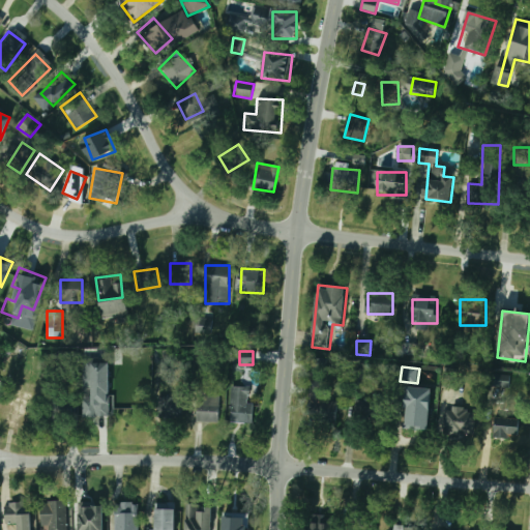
[(509,386),(509,376),(491,376),(491,386),(509,386)]
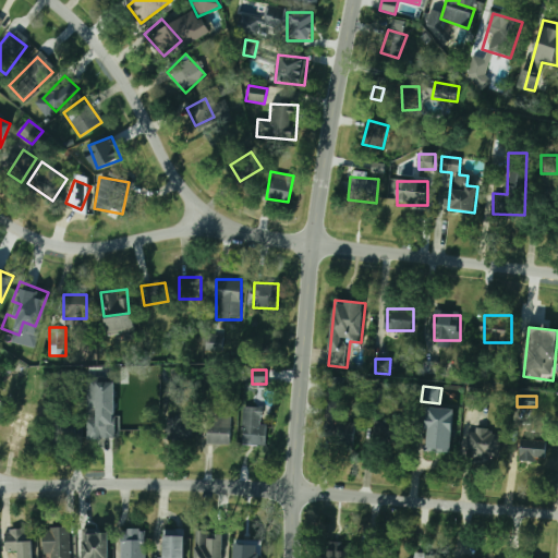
[(339,421),(340,398),(325,397),(324,445),(354,446),(355,422),(339,421)]
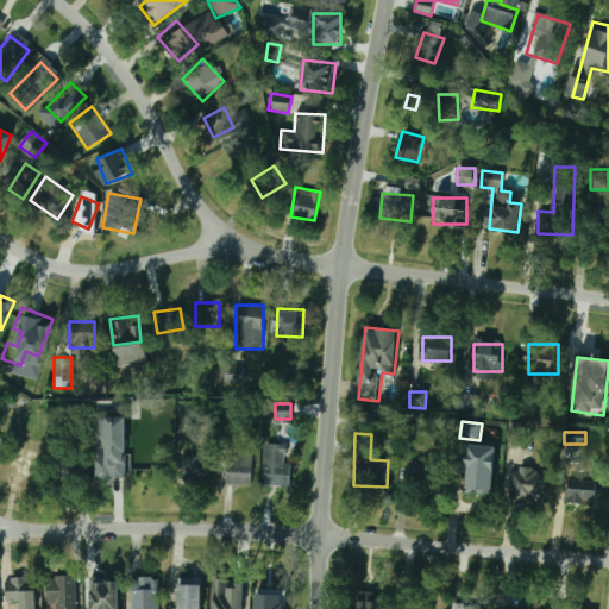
[(0,459),(11,445),(0,437),(0,459)]
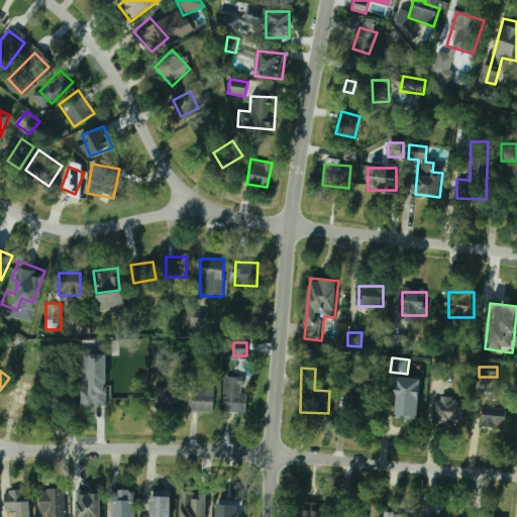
[(419,419),(424,380),(401,377),(396,417),(419,419)]
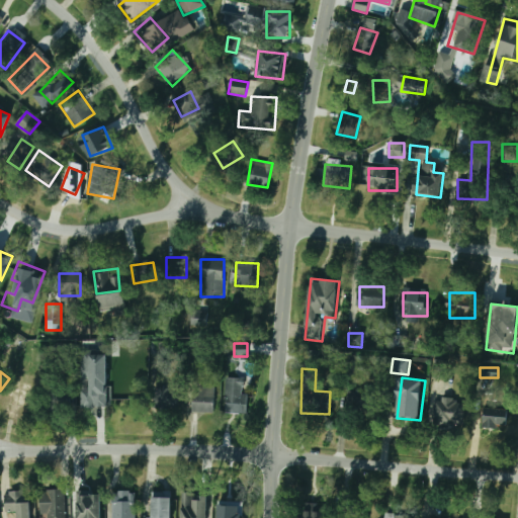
[(25,413),(38,396),(18,379),(5,397),(25,413)]
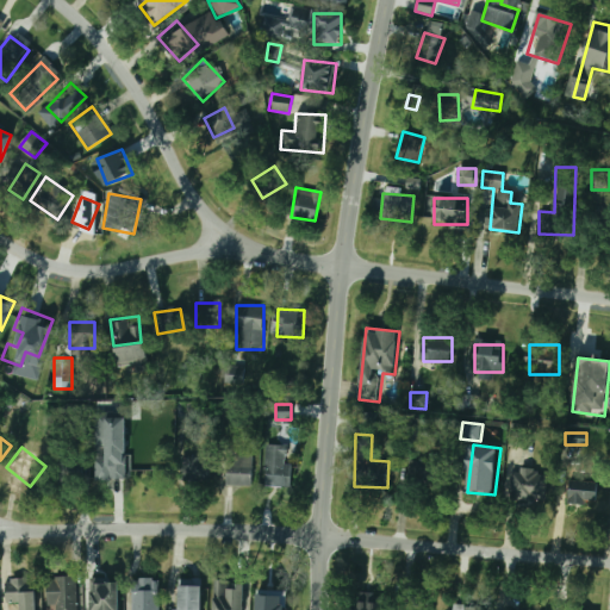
[(287,447),(266,447),(266,486),(287,486),(287,447)]
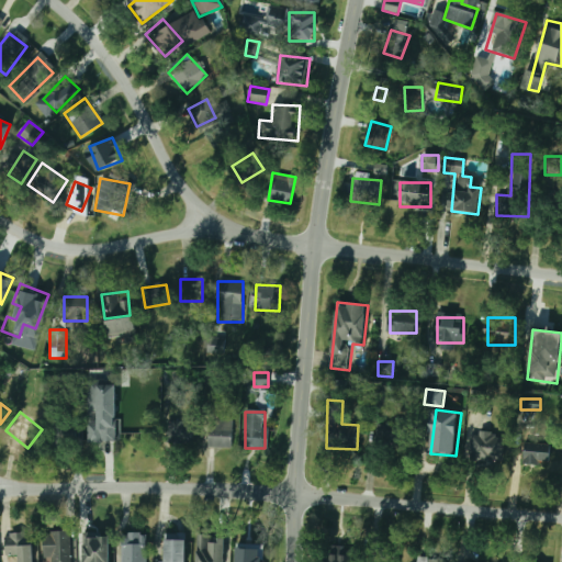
[(113,418),(89,418),(89,444),(113,444),(113,418)]
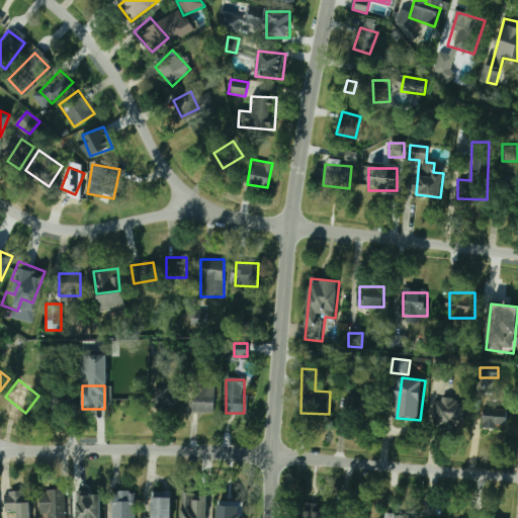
[(213,413),(213,386),(191,386),(191,413),(213,413)]
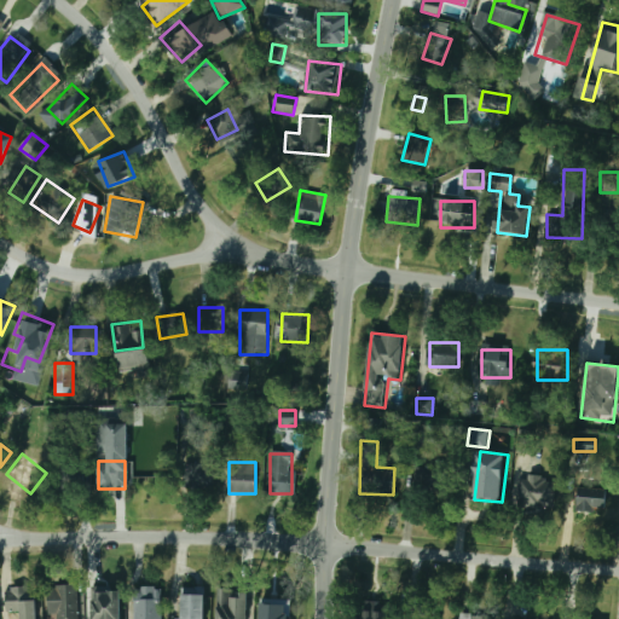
[(166,487),(166,464),(138,464),(138,487),(166,487)]
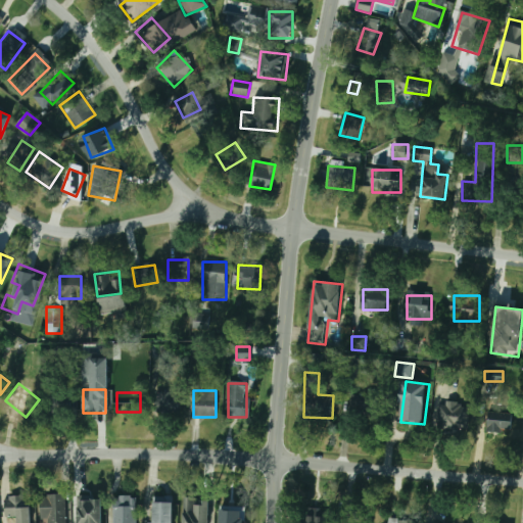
[(179,392),(153,392),(153,413),(179,413),(179,392)]
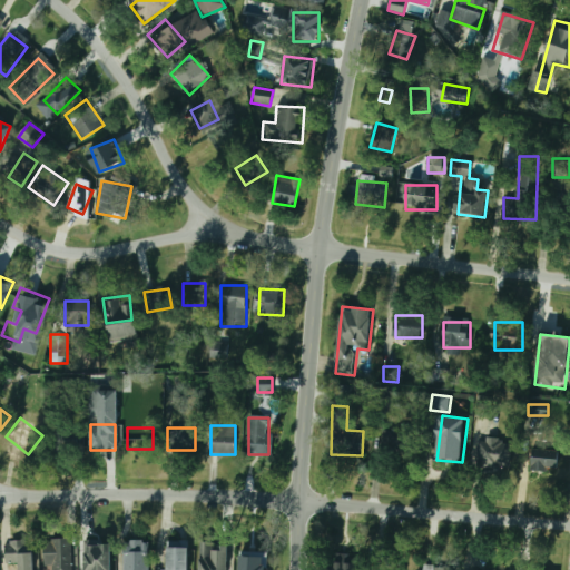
[(49,454),(77,454),(77,430),(49,430),(49,454)]
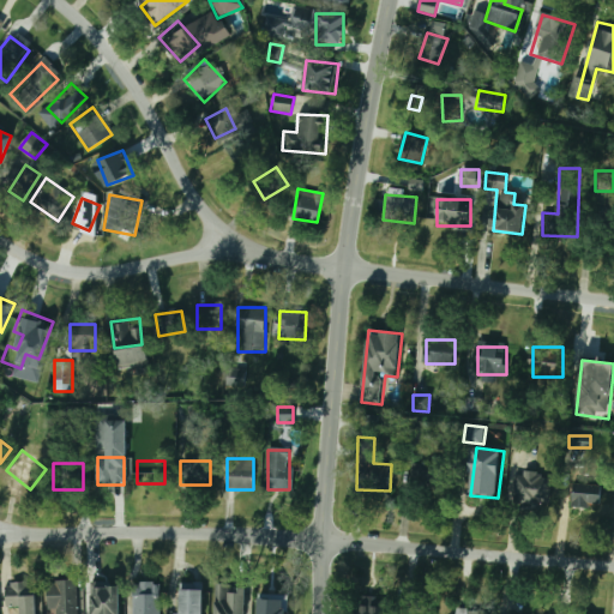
[(411,491),(443,489),(441,464),(410,465),(411,491)]
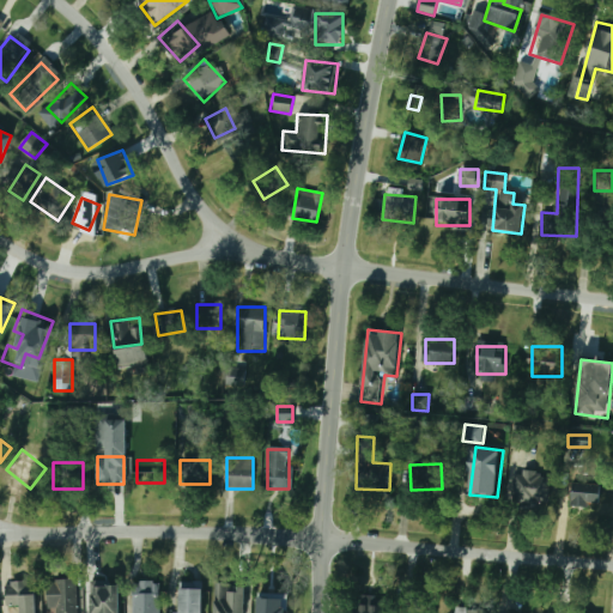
[(513,502),(548,502),(548,473),(513,473),(513,502)]
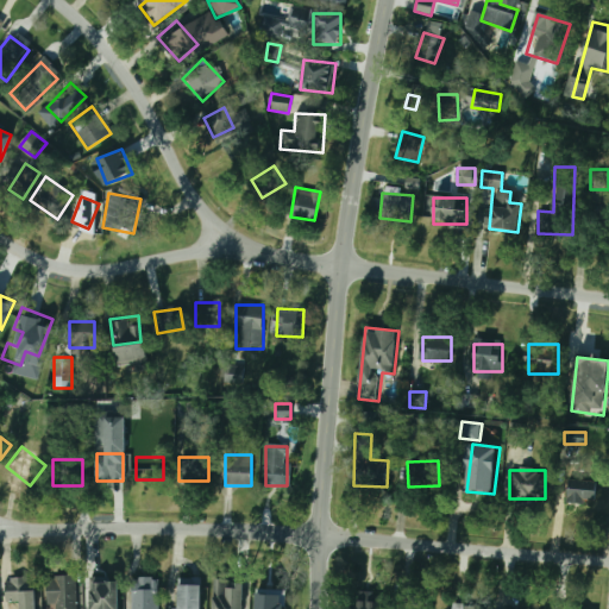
[(596,481),(566,481),(566,506),(596,506),(596,481)]
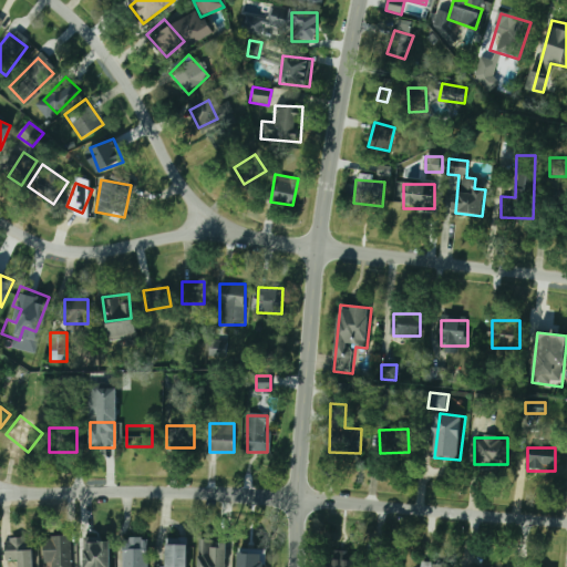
[(70,566),(70,536),(44,536),(44,563),(51,563),(51,566),(70,566)]
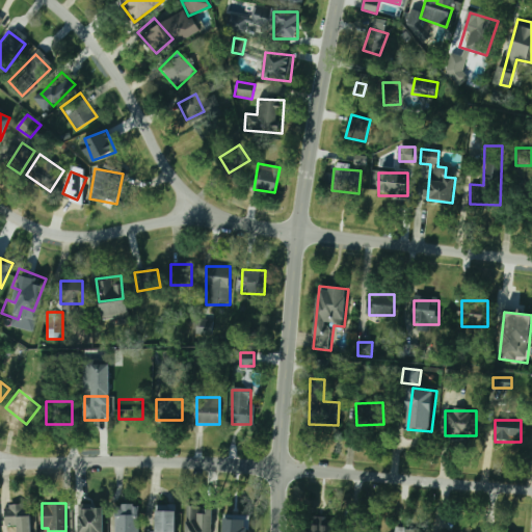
[(104,504),(77,504),(77,529),(104,529),(104,504)]
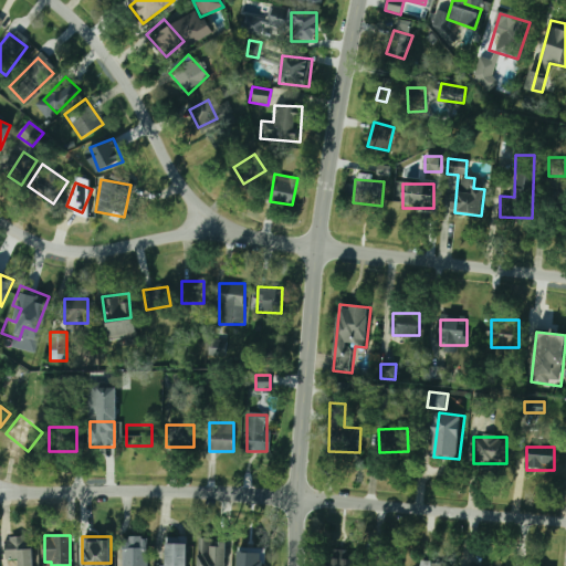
[(123,536),(123,565),(147,565),(147,536),(123,536)]
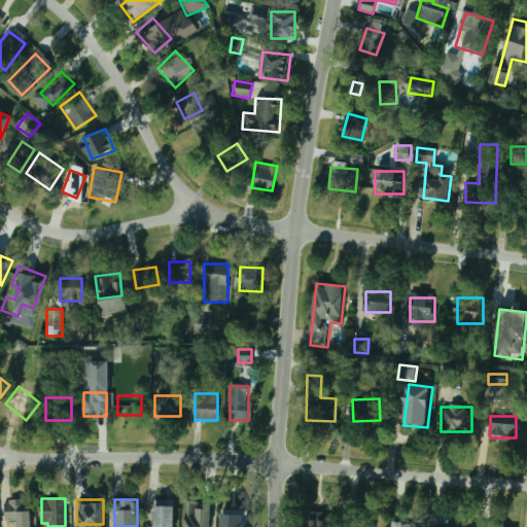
[(16,526),(31,526),(31,500),(4,500),(4,521),(16,521),(16,526)]
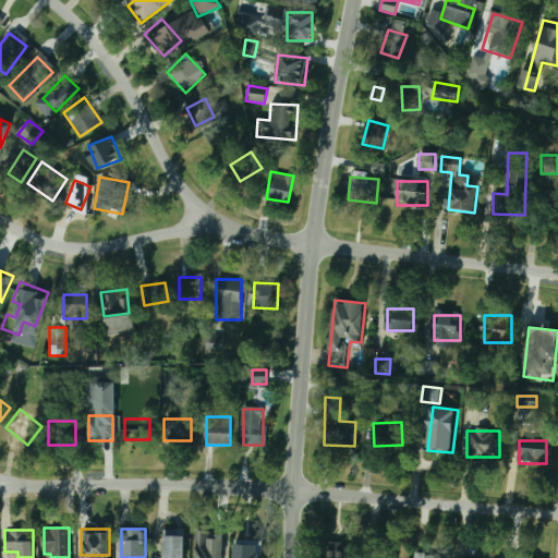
[(259,557),(259,532),(234,532),(234,557),(259,557)]
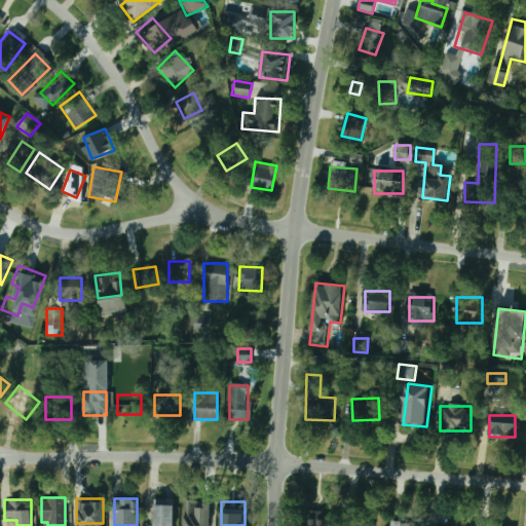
[(183,525),(211,525),(211,502),(183,502),(183,525)]
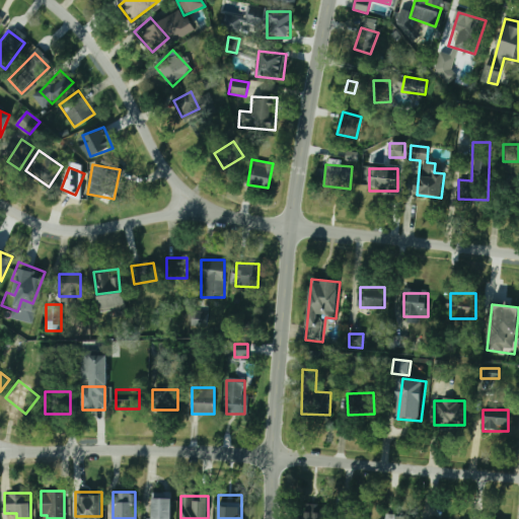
[(171,518),(171,498),(152,498),(152,518),(171,518)]
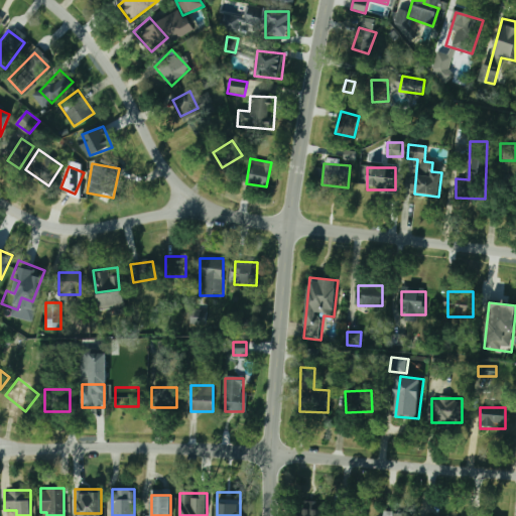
[(324,515),(324,504),(298,504),(298,515),(324,515)]
